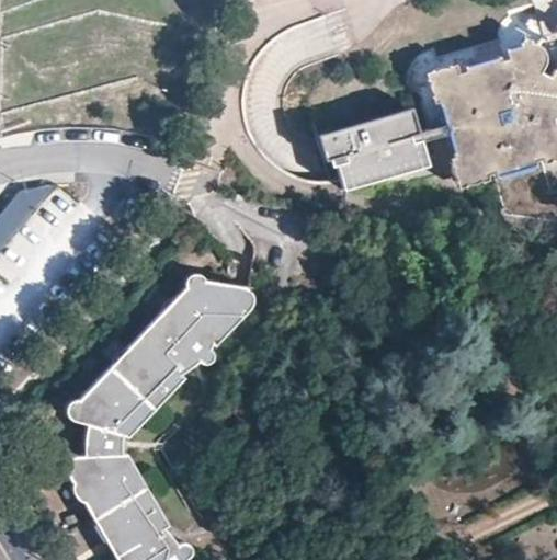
[(556,30),(541,34),(532,45),(527,41),(521,40),(508,42),(510,50),(502,53),(500,47),(470,56),(473,60),(458,64),(457,58),(429,66),(438,96),(443,95),(451,123),(453,132),(461,162),(467,168),(478,170),(485,168),(489,163),(499,161),(501,170),(537,161),(535,151),(546,147),(554,152),(556,152),(556,30)]
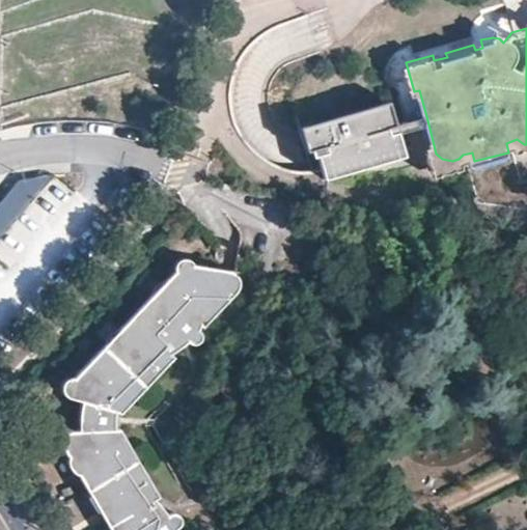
[(408,157),(401,134),(400,132),(392,134),(391,129),(398,126),(398,124),(391,102),(303,127),(307,143),(309,151),(314,150),(316,157),(321,156),(328,179),(408,157)]
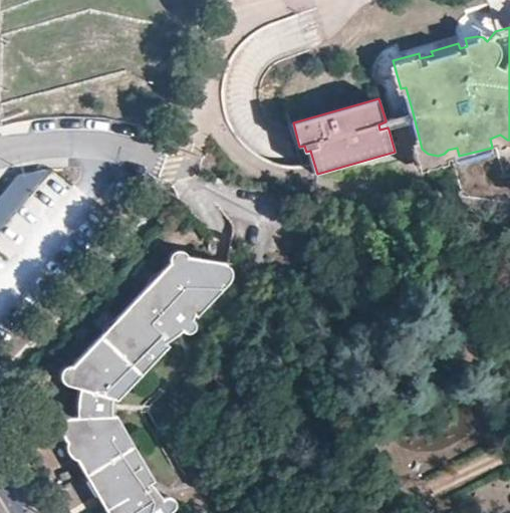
[(413,112),(386,120),(386,121),(378,124),(379,130),(388,127),(389,130),(415,120),(413,112)]
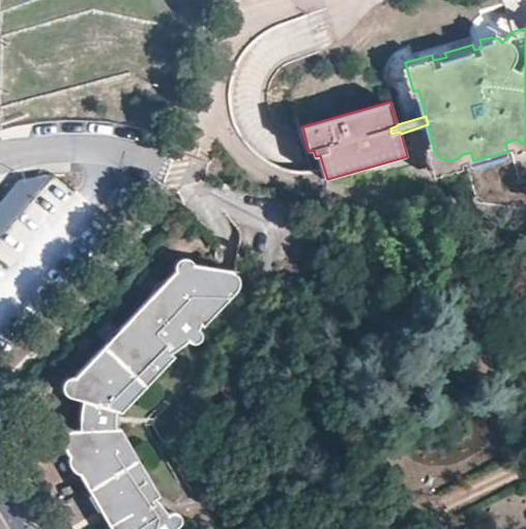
[(0,244),(59,177),(52,175),(22,181),(0,205),(0,244)]
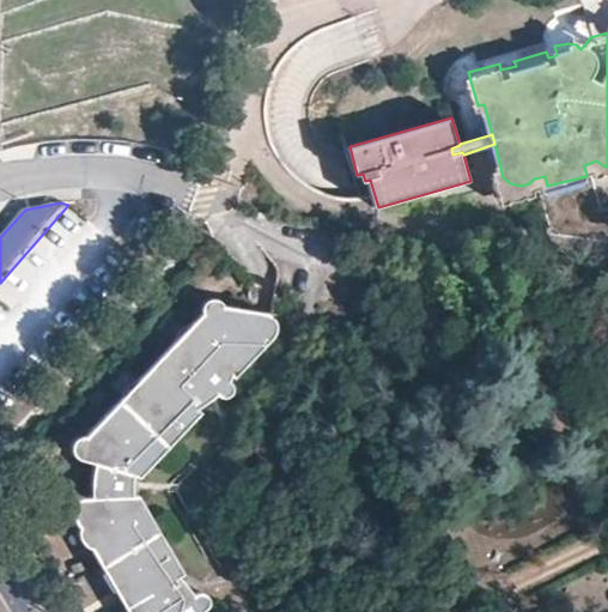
[(201,313),(204,315),(210,320),(223,306),(219,302),(218,300),(214,298),(212,298),(210,298),(207,300),(205,301),(204,302),(202,306),(201,307),(201,309),(201,311),(201,313)]
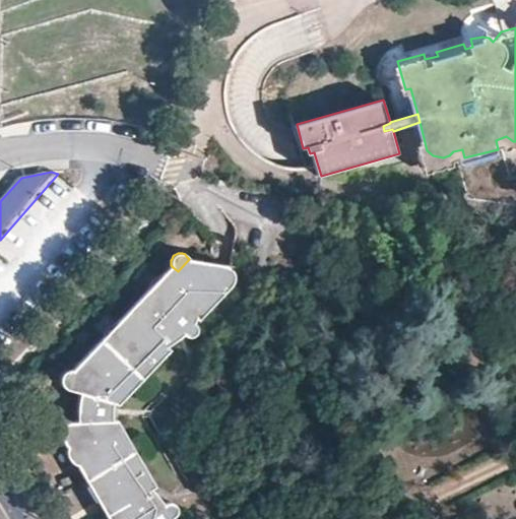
[(178,271),(173,267),(76,369),(73,369),(71,369),(69,370),(67,371),(65,372),(64,374),(63,376),(62,378),(62,381),(63,383),(64,384),(69,387),(80,392),(77,423),(73,423),(70,423),(67,424),(64,426),(63,427),(62,429),(62,431),(62,434),(71,448),(70,449),(68,451),(67,453),(67,456),(67,457),(68,459),(70,461),(73,463),(76,464),(79,464),(111,518),(173,518),(174,517),(175,516),(177,514),(178,511),(178,508),(177,506),(175,504),(172,502),(170,502),(168,502),(166,503),(163,505),(153,489),(156,487),(120,420),(113,422),(115,403),(119,405),(172,348),(170,347),(183,332),(185,335),(187,337),(188,337),(190,337),(192,336),(195,334),(197,332),(199,330),(199,327),(197,324),(195,321),(196,318),(200,321),(226,294),(229,292),(233,288),(234,285),(235,282),(236,279),(235,276),(232,271),(230,269),(227,266),(222,265),(189,259),(178,271)]
